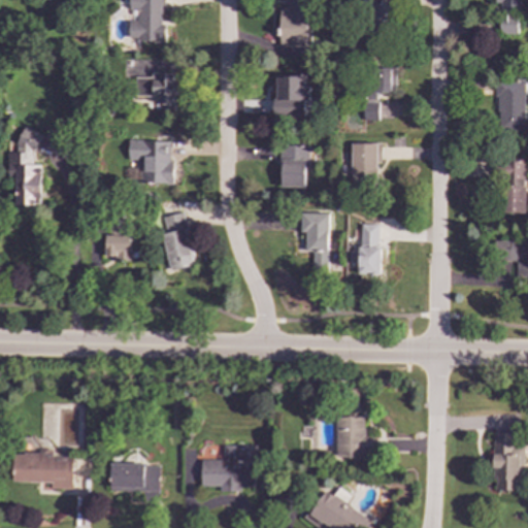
[(163,0),(129,0),(129,9),(138,10),(137,22),(128,21),(128,40),(162,41),(163,0)]
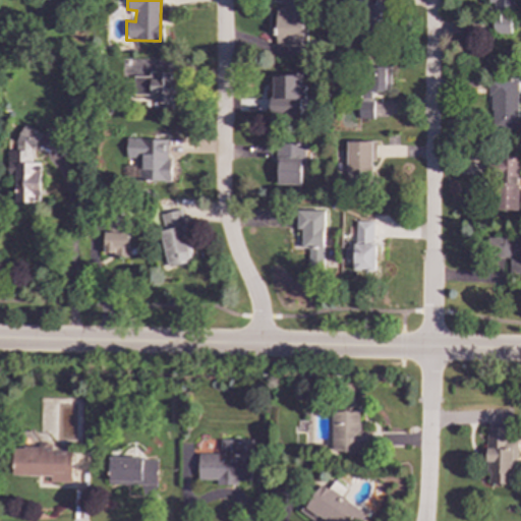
[(276,8),(276,46),(303,46),(303,0),(282,0),(282,8),(276,8)]
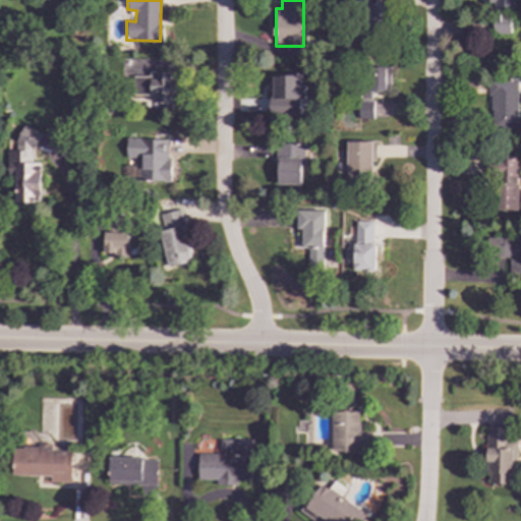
[(385,0),(361,0),(361,25),(385,26),(385,0)]
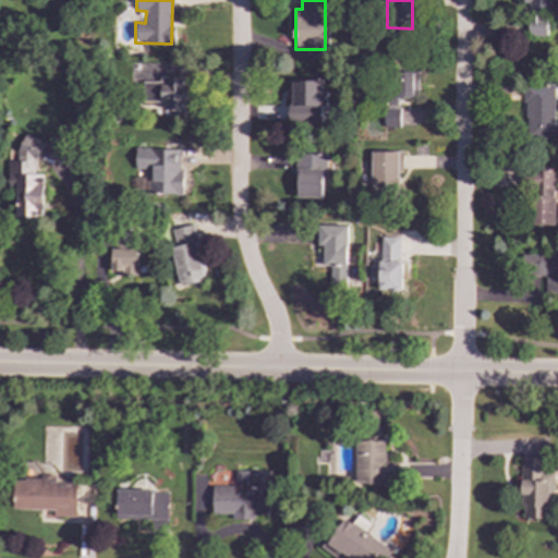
[(417,98),(417,70),(385,71),(386,128),(399,126),(398,98),(417,98)]
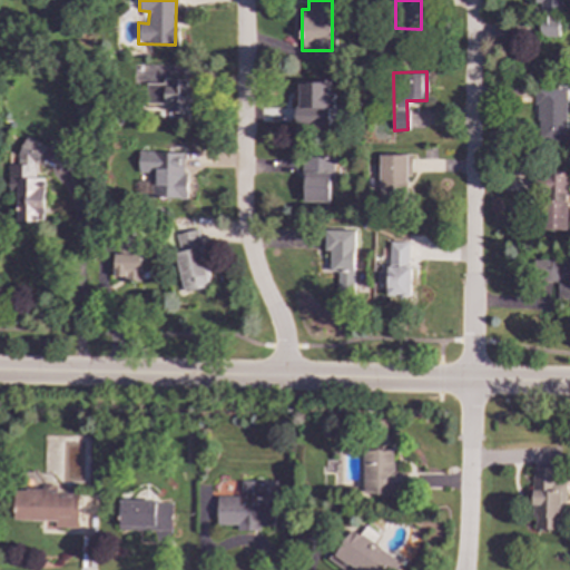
[(146,84),(145,104),(170,104),(170,119),(188,119),(189,79),(163,78),(163,85),(146,84)]
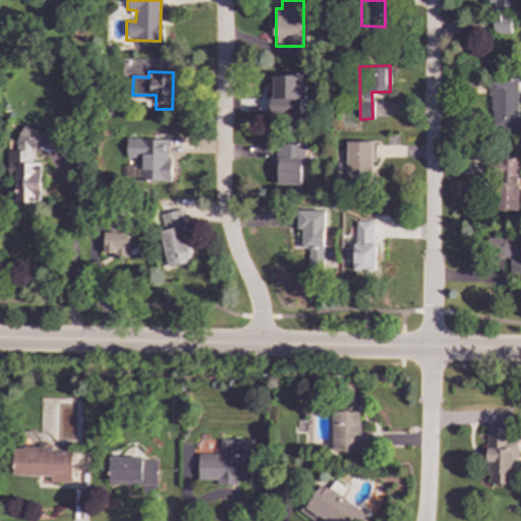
[(269,114),(301,115),(301,100),(305,100),(305,84),(300,84),(300,76),(273,75),(273,98),(269,98),(269,114)]
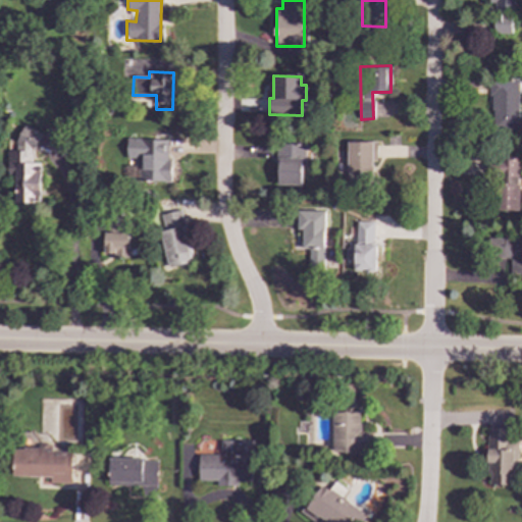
[(518,79),(489,79),(489,129),(518,129),(518,79)]
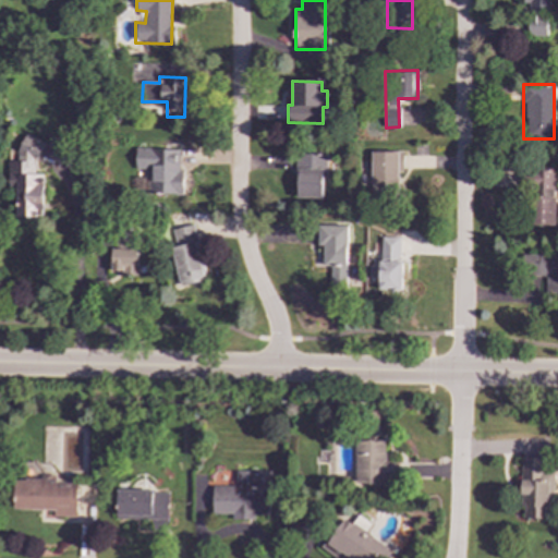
[(44,142),(25,134),(17,153),(17,161),(8,161),(8,186),(16,186),(17,217),(43,217),(43,174),(35,174),(35,162),(44,142)]
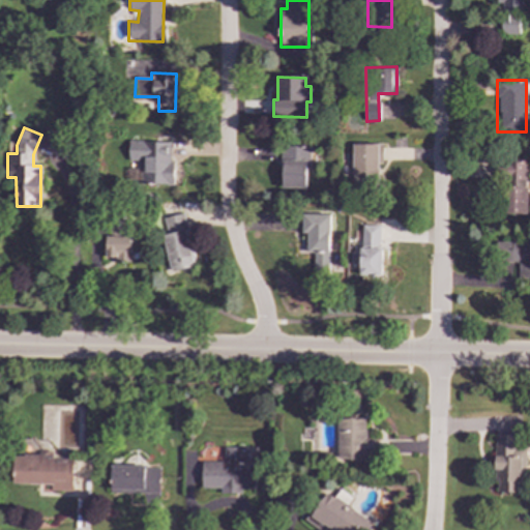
[(174,162),(170,162),(170,142),(130,141),(129,183),(173,184),(174,162)]
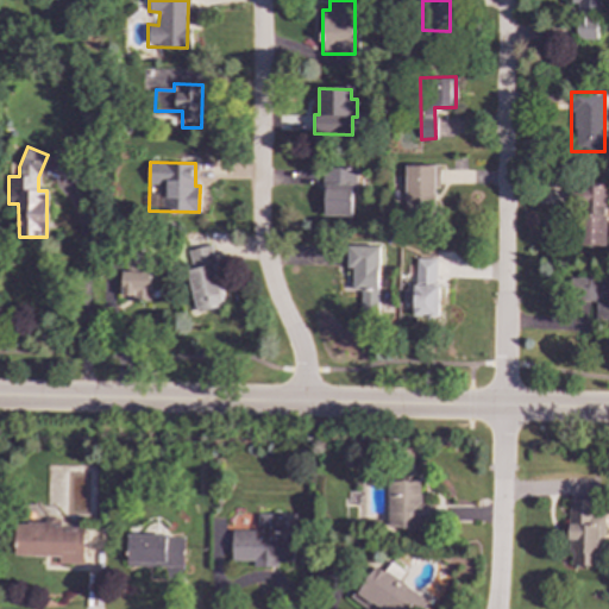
[(437,203),(438,165),(405,165),(403,214),(422,215),(422,202),(437,203)]
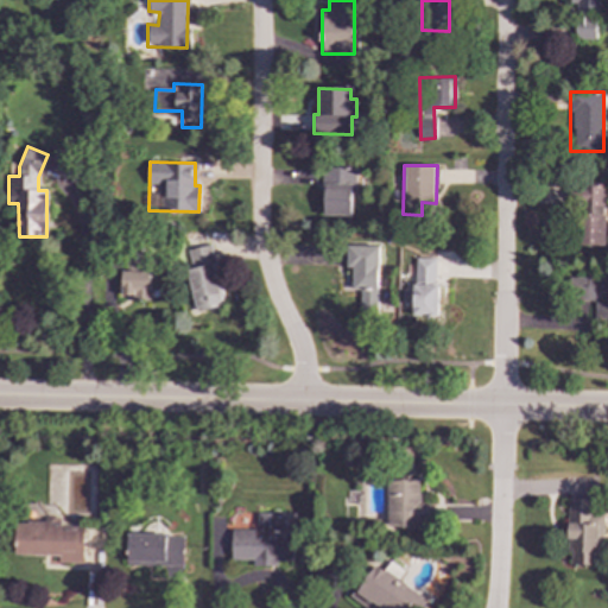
[(353,168),(321,169),(322,216),(353,216),(353,168)]
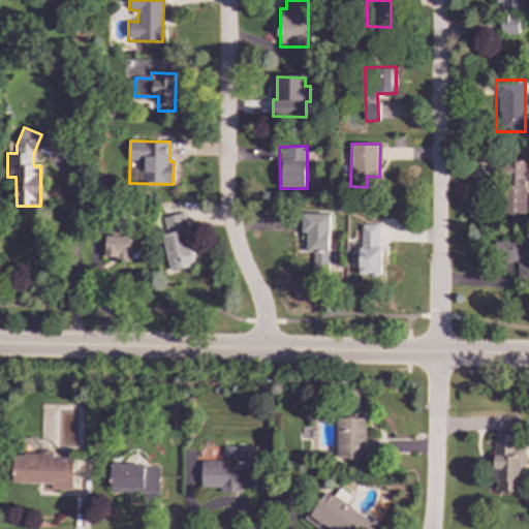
[(527,213),(527,160),(503,160),(503,213),(527,213)]
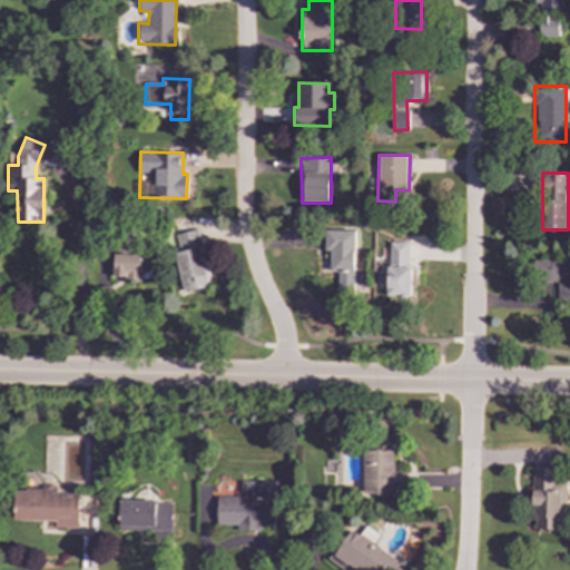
[(184,292),(209,287),(197,229),(172,235),(184,292)]
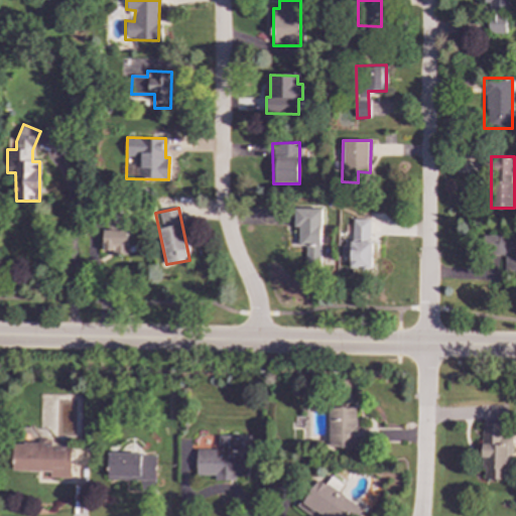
[(320,209),(293,209),(293,227),(298,227),(298,246),(305,246),(305,266),(330,266),(330,248),(320,248),(320,209)]
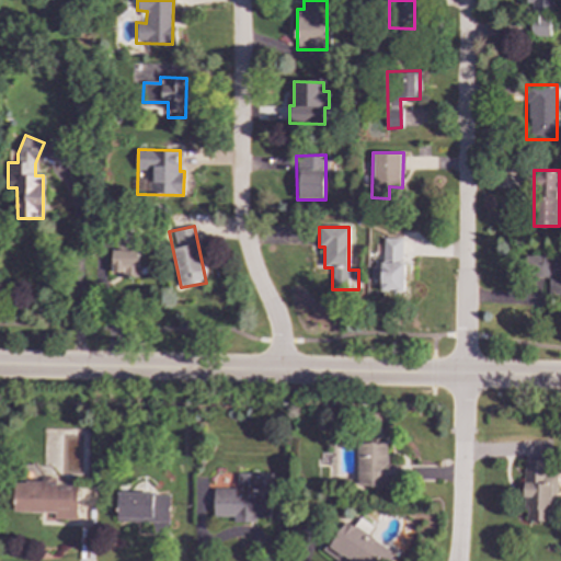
[(381,292),(402,292),(403,239),(381,238),(381,292)]
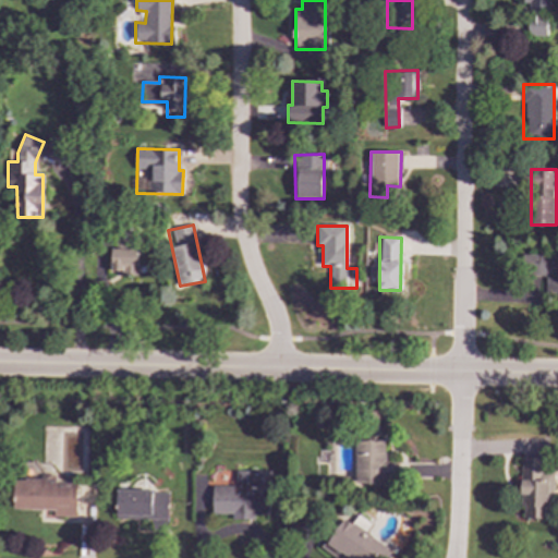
[(136,276),(137,249),(110,249),(109,270),(121,271),(121,276),(136,276)]
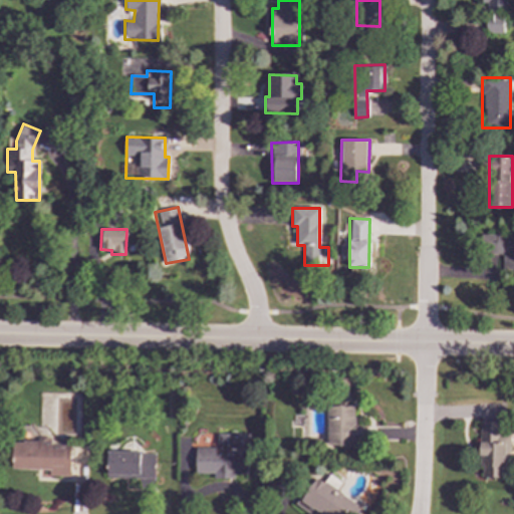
[(503,271),(513,270),(513,234),(482,236),(483,255),(502,254),(503,271)]
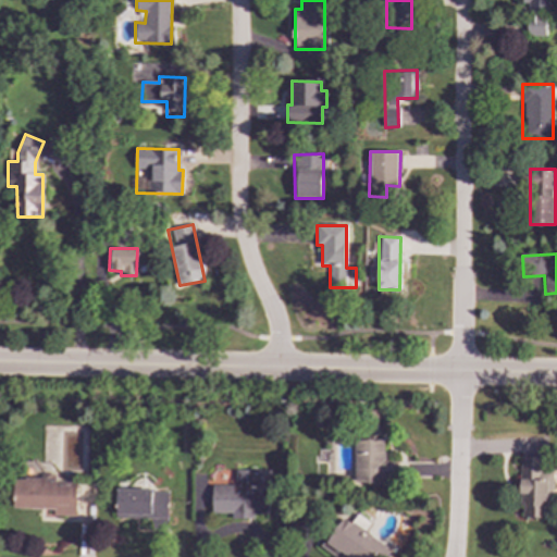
[(355,482),(394,481),(394,459),(383,459),(383,440),(354,441),(355,482)]
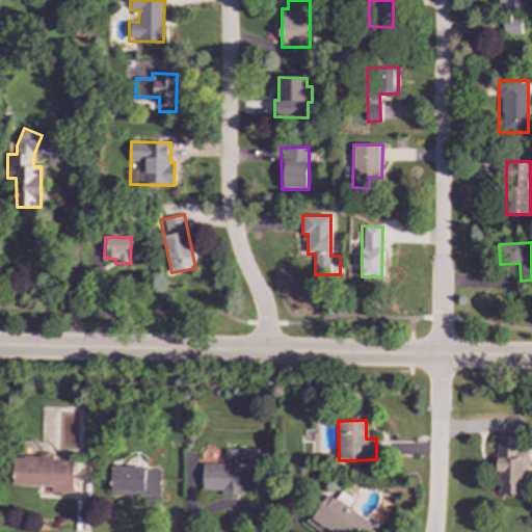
[(516,436),(497,436),(496,494),(521,495),(522,474),(527,474),(528,453),(516,453),(516,436)]
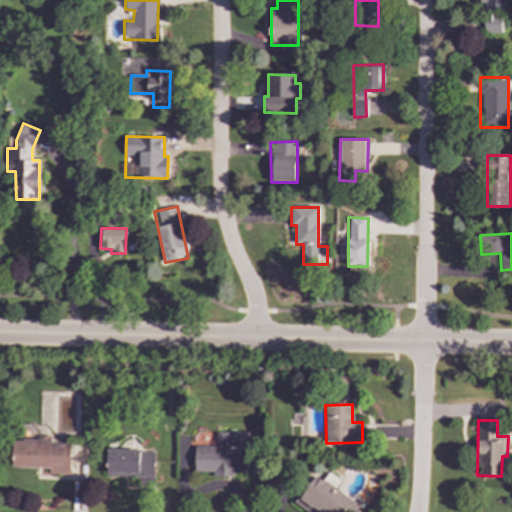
[(193,471),(211,472),(211,476),(232,477),(232,472),(245,473),(246,432),(215,432),(215,446),(194,445),(193,471)]
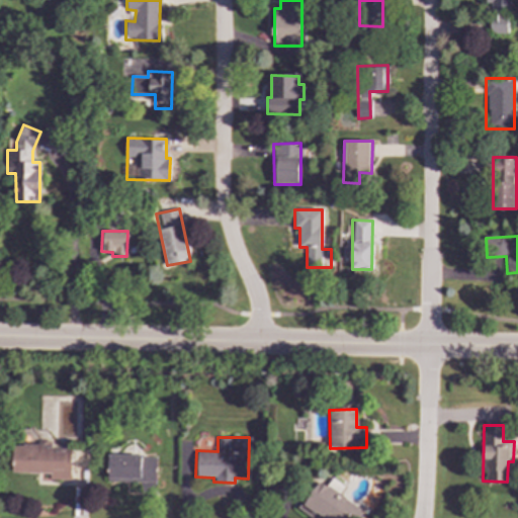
[(12,472),(47,473),(47,480),(70,481),(70,451),(53,450),(53,445),(13,444),(12,472)]
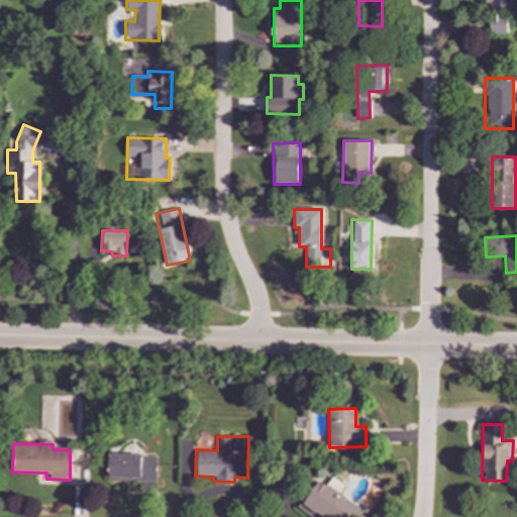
[(107,481),(154,482),(154,455),(107,454),(107,481)]
